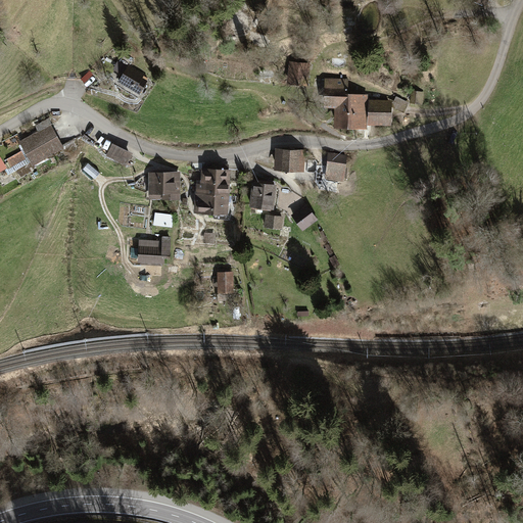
[(117,82),(139,94),(147,81),(142,78),(144,75),(128,64),(127,66),(117,61),(112,69),(122,75),(117,82)]
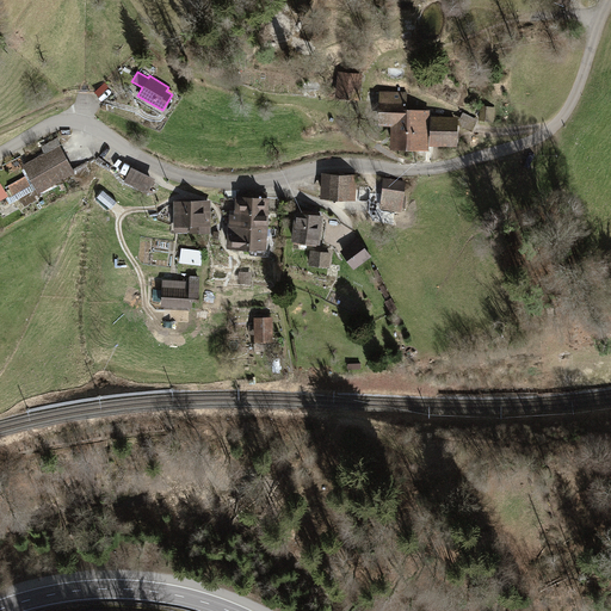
[(363,73),(338,72),(337,92),(362,94),(363,73)]
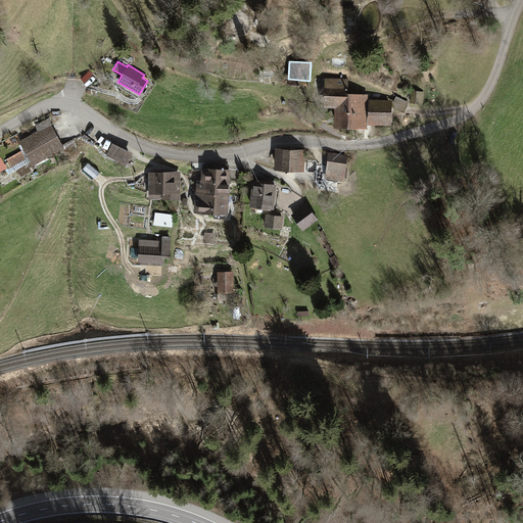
[(245,66),(233,66),(233,76),(245,76),(245,66)]
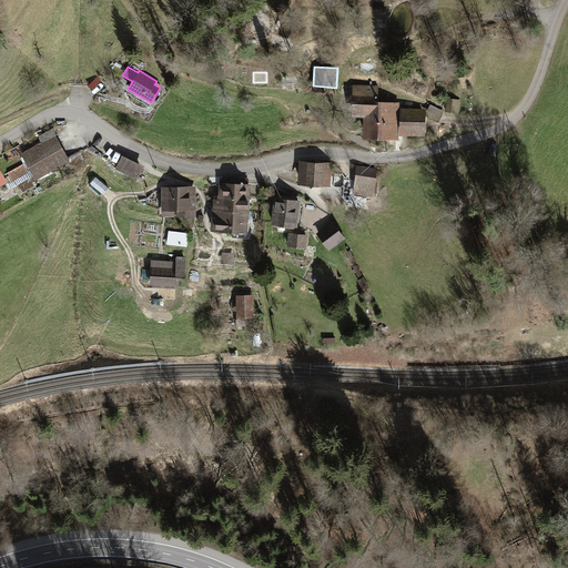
[(378,85),(352,85),(351,117),(364,118),(363,138),(398,139),(399,135),(399,108),(401,102),(378,101),(378,85)]
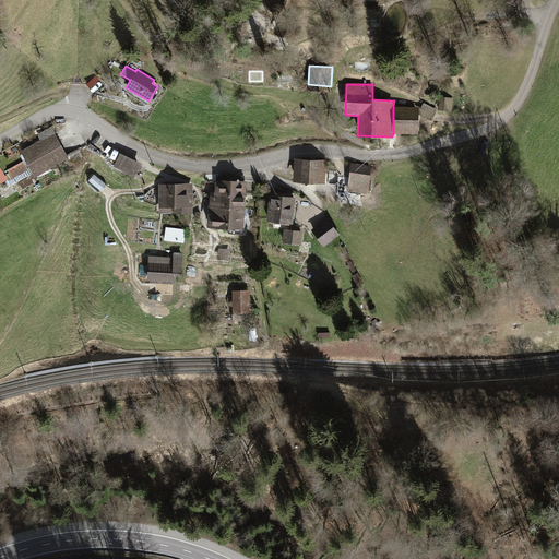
[(453,102),(439,99),(438,109),(451,111),(453,102)]
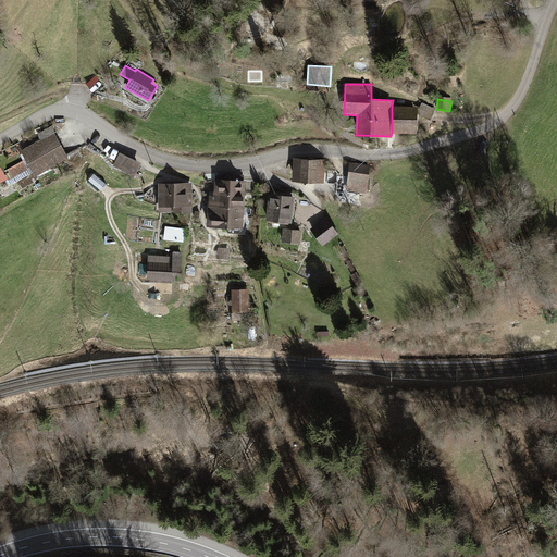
[(436,110),(422,102),(417,112),(431,120),(436,110)]
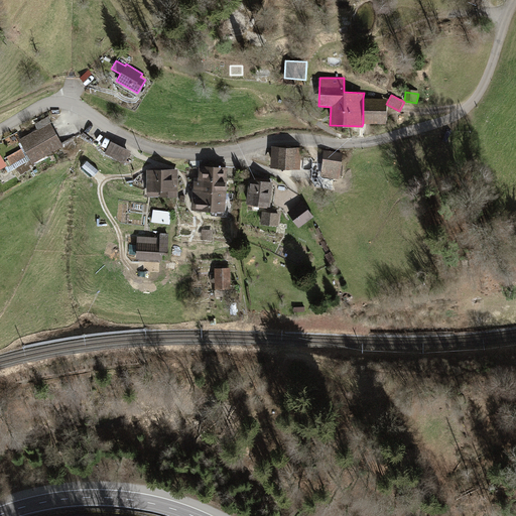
[(363,123),(390,124),(391,99),(363,98),(363,123)]
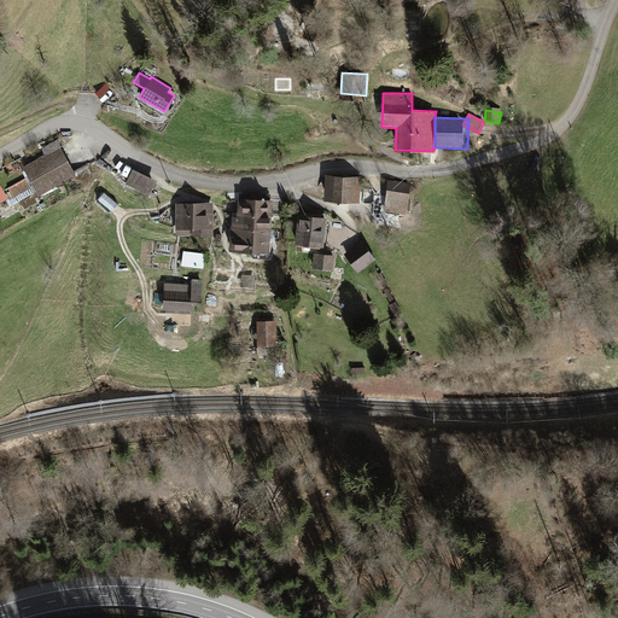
[(60,146),(22,167),(36,194),(75,175),(60,146)]
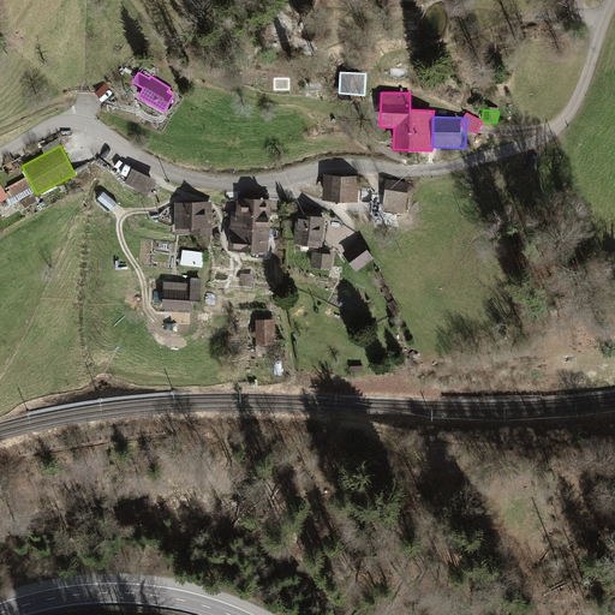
[(132,168),(125,181),(148,193),(155,180),(132,168)]
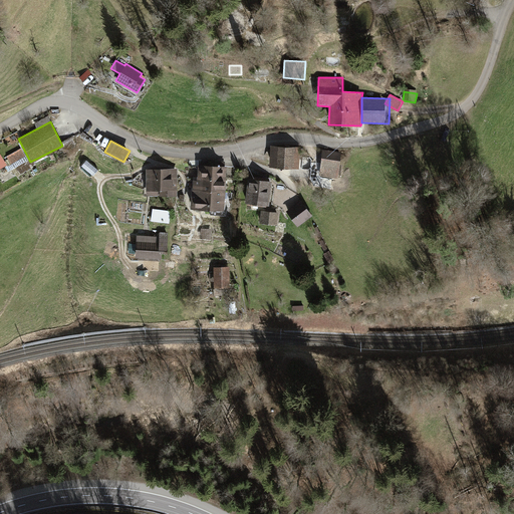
[(300,147),(270,146),(269,167),(299,168),(300,147)]
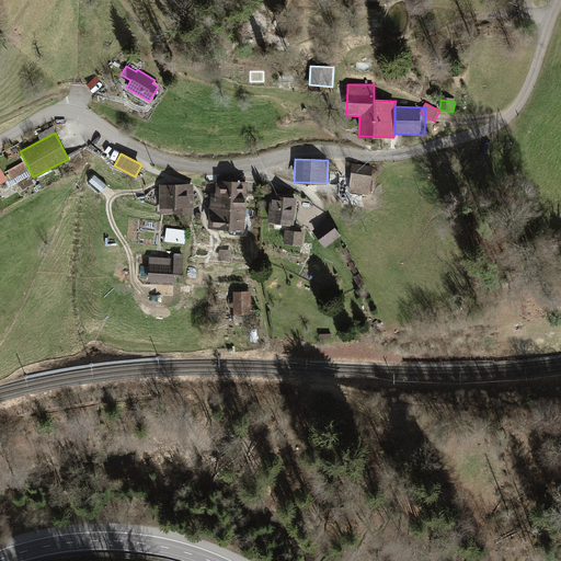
[(352,163),(347,193),(369,196),(373,165),(352,163)]
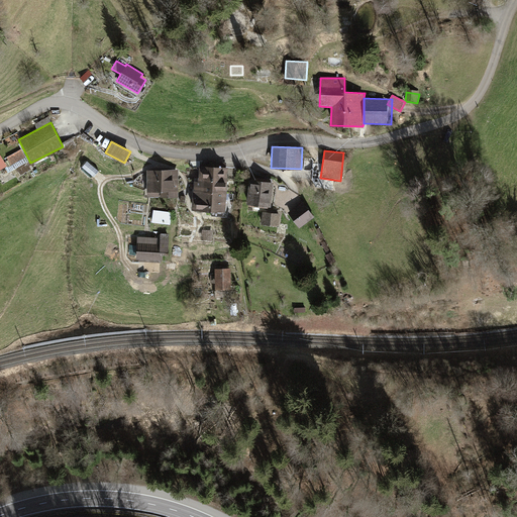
[(192,210),(226,211),(227,167),(226,167),(226,163),(204,162),(204,166),(198,166),(197,181),(193,181),(192,210)]
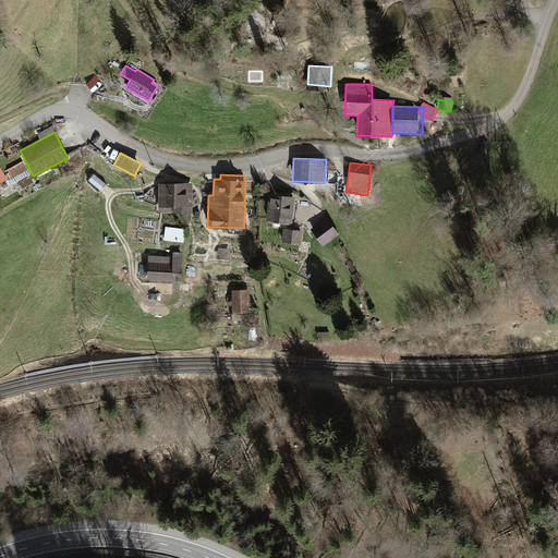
[(192,183),(158,183),(158,213),(192,213),(192,183)]
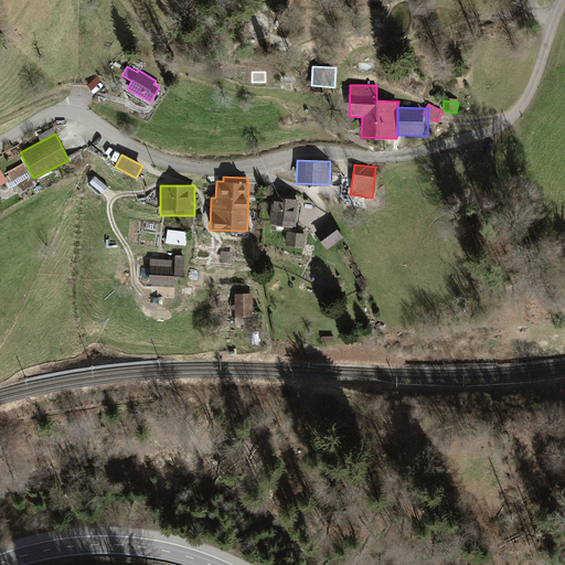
[(273,195),(269,222),(296,225),(299,199),(296,199),(296,195),(276,193),(276,196),(273,195)]
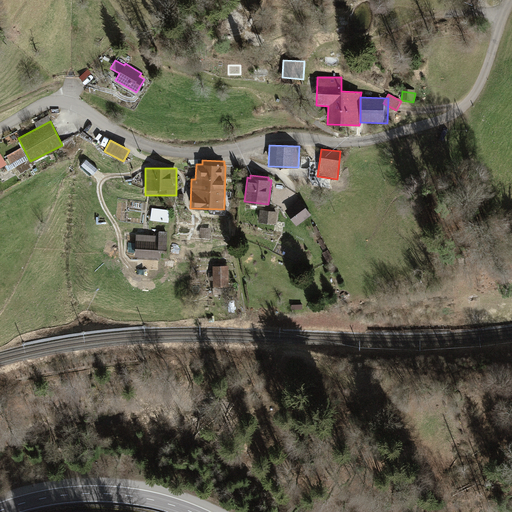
[(300,200),(285,211),(297,226),(311,215),(300,200)]
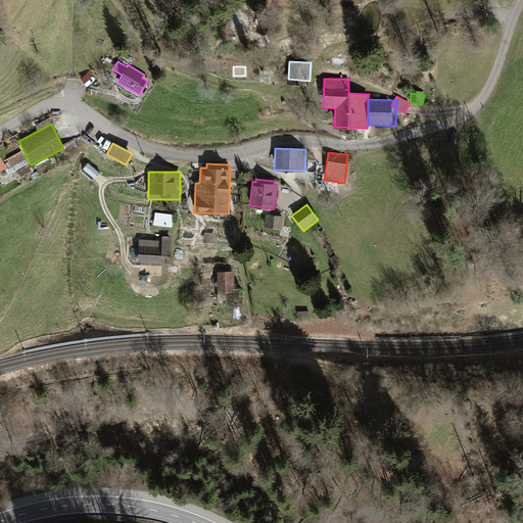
[(174,215),(155,212),(154,226),(172,227),(174,215)]
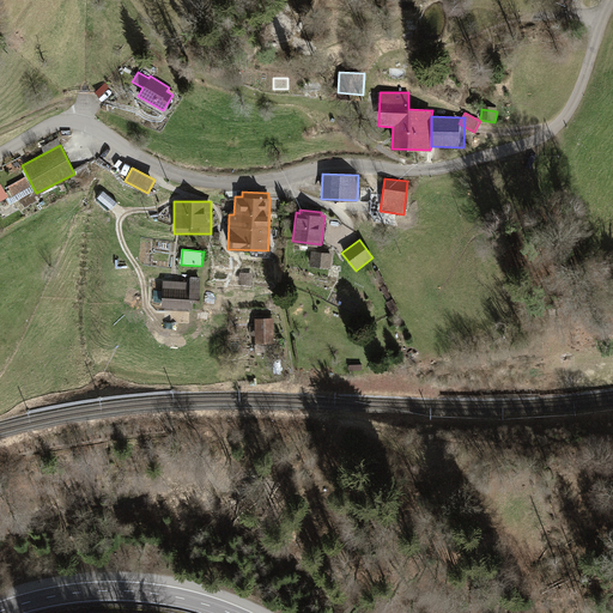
[(332,253),(311,252),(309,266),(331,268),(332,253)]
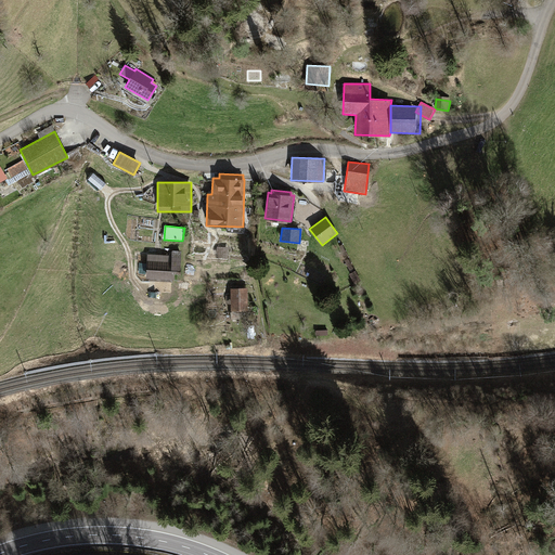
[(171,255),(147,254),(146,278),(149,278),(149,281),(172,282),(172,280),(181,280),(182,252),(172,250),(171,255)]
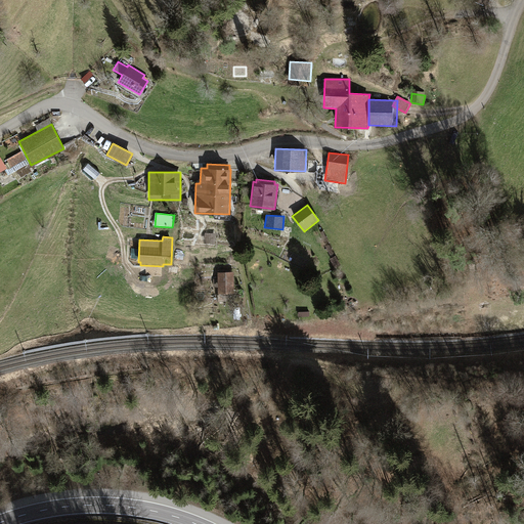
[(233,271),(217,272),(218,292),(234,292),(233,271)]
